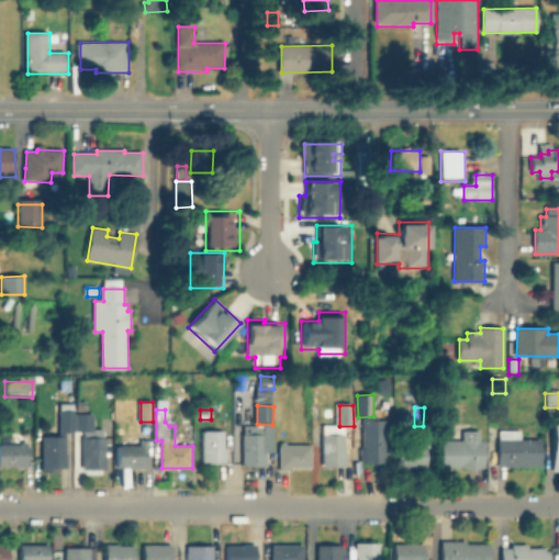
[(94,418),(94,432),(76,432),(76,434),(66,434),(66,454),(68,454),(68,469),(44,468),(44,436),(60,436),(60,411),(75,411),(75,415),(94,415),(94,418)]
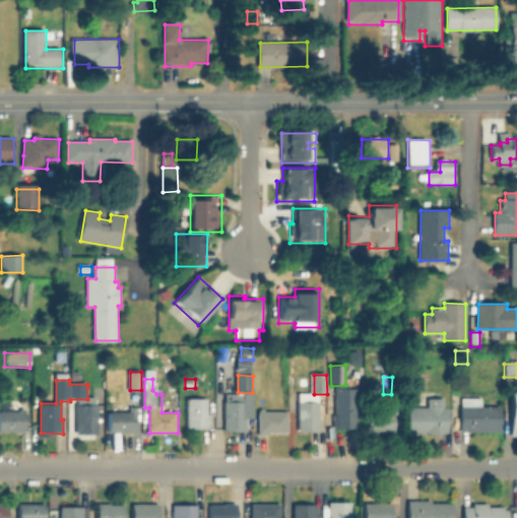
[(357,390),(357,429),(334,429),(334,415),(337,415),(337,390),(357,390)]
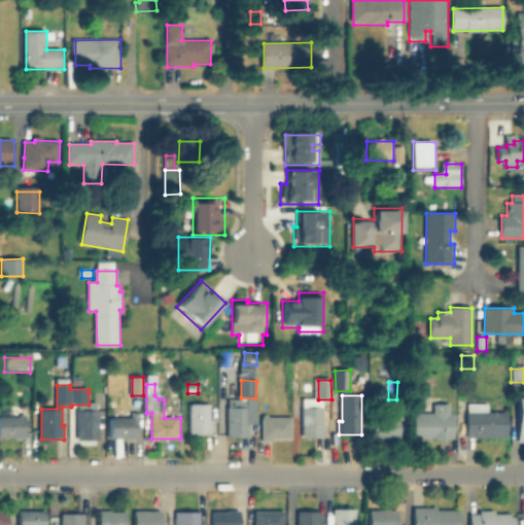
[(509,413),(508,439),(467,439),(467,413),(469,413),(469,401),(489,401),(489,413),(509,413)]
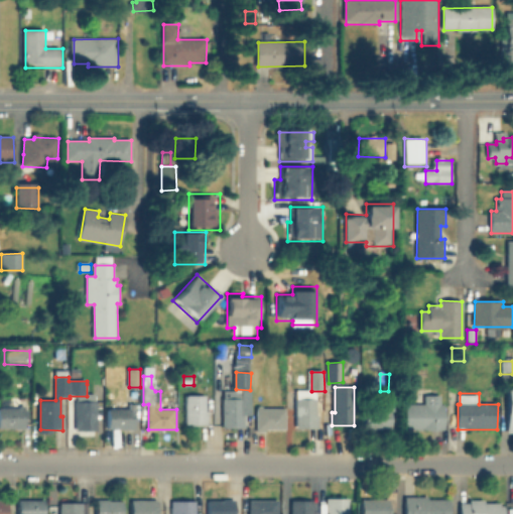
[(391,395),(391,430),(380,430),(366,429),(366,410),(382,410),(382,395),(391,395)]
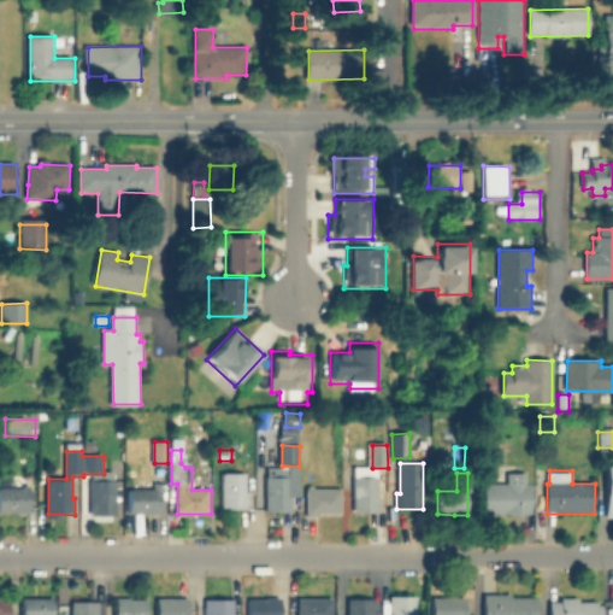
[(246,493),(251,493),(251,509),(224,509),(224,474),(247,474),(246,493)]
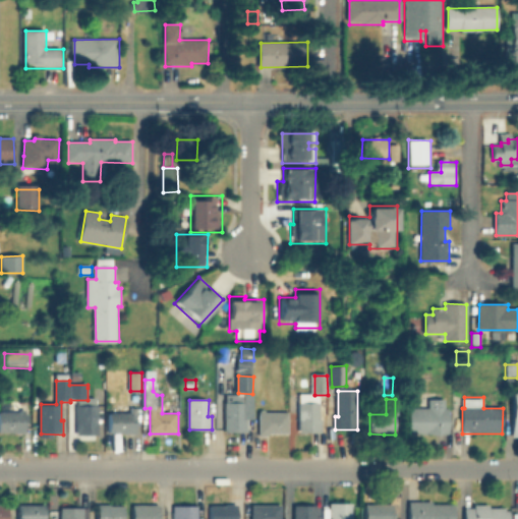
[(449,408),(450,435),(410,435),(410,409),(429,409),(429,400),(445,400),(445,408),(449,408)]
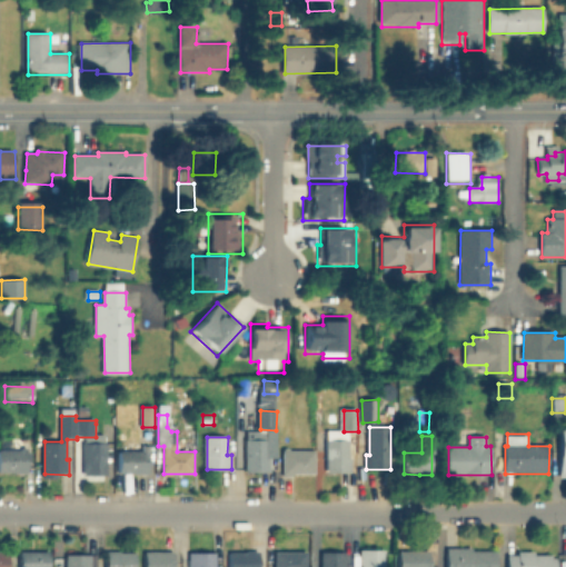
[(277,471),(272,473),(247,473),(248,440),(269,440),(269,458),(278,458),(277,471)]
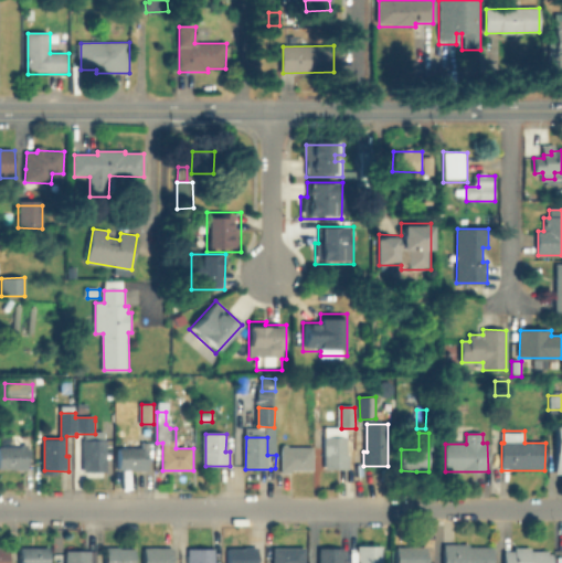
[(349,438),(349,469),(326,469),(327,438),(349,438)]
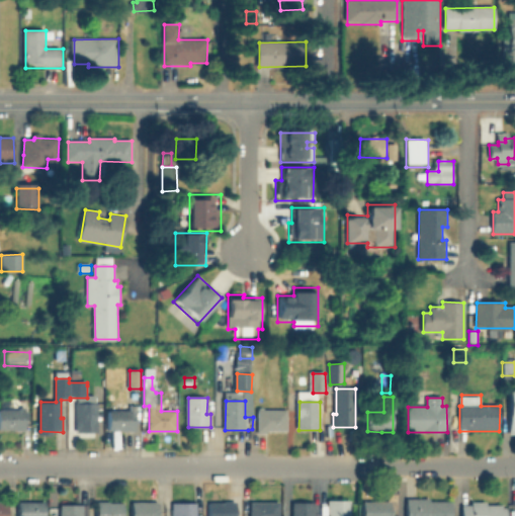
[(97,404),(97,433),(76,433),(76,420),(78,420),(78,404),(97,404)]
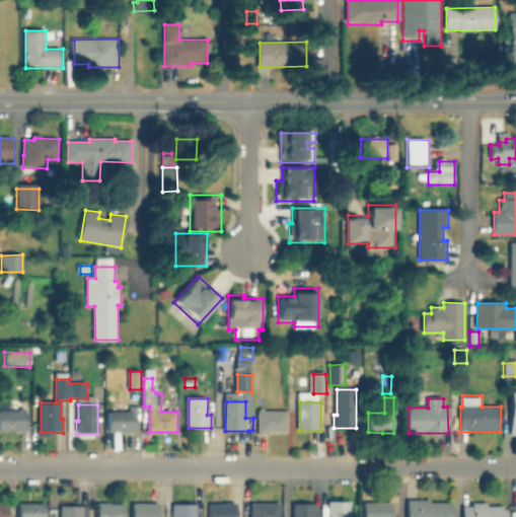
[(137,404),(137,433),(123,433),(109,432),(109,412),(118,412),(118,404),(137,404)]
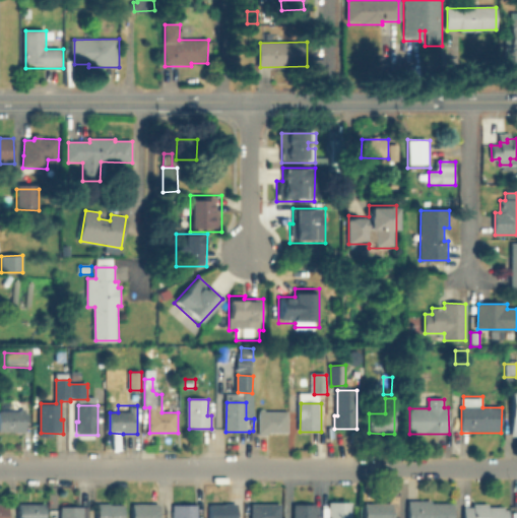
[(26,424),(26,433),(13,434),(13,431),(0,432),(0,411),(20,411),(20,408),(25,408),(26,424)]
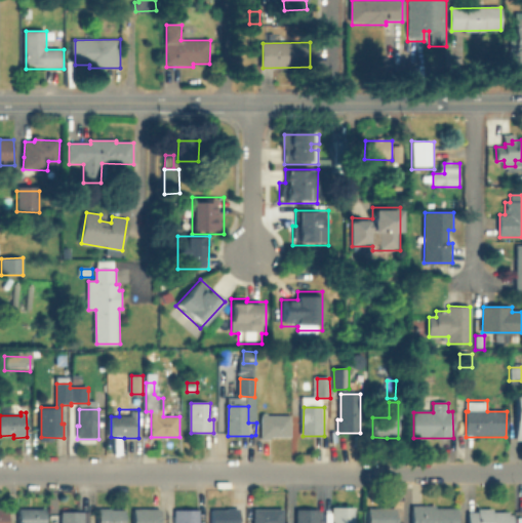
[(292,429),(292,438),(272,438),(272,440),(263,440),(263,416),(292,416),(292,429)]
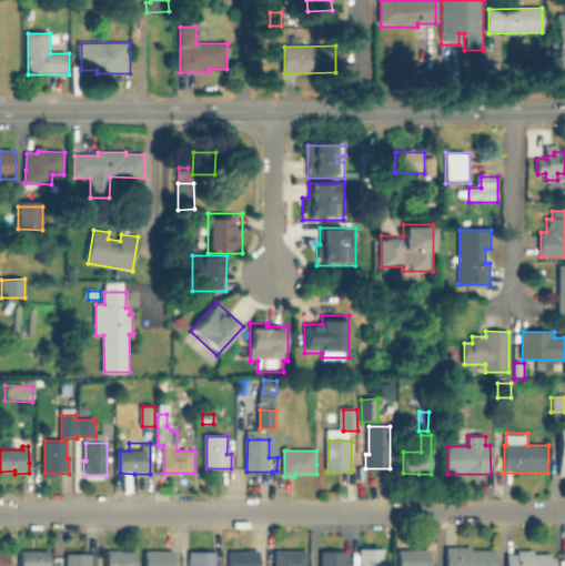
[(491,551),(491,565),(447,565),(447,548),(473,548),(473,551),(491,551)]
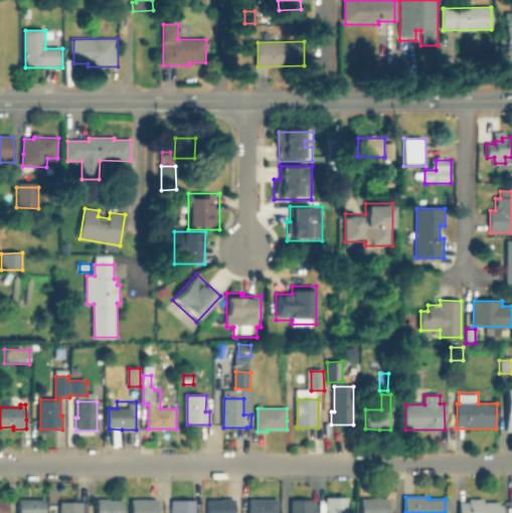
[(125,499),(125,512),(98,512),(98,499),(125,499)]
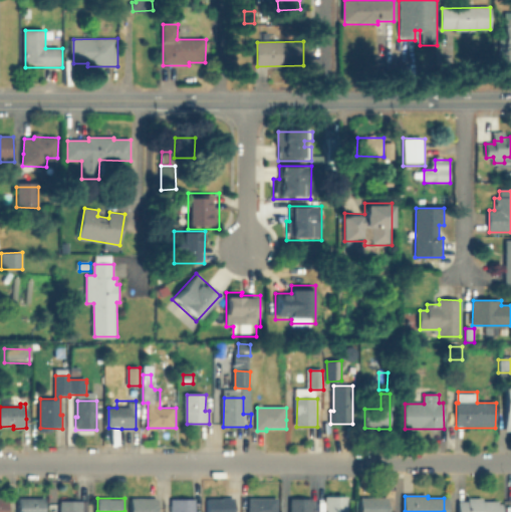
[(235,498),(235,511),(209,511),(209,500),(222,500),(223,498),(235,498)]
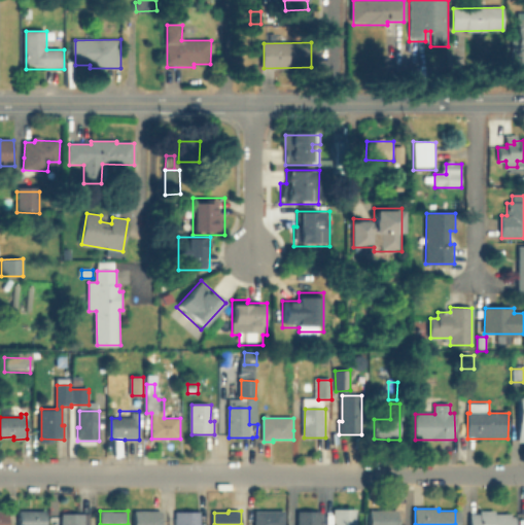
[(356,511),(356,524),(337,524),(337,523),(334,523),(334,511),(356,511)]
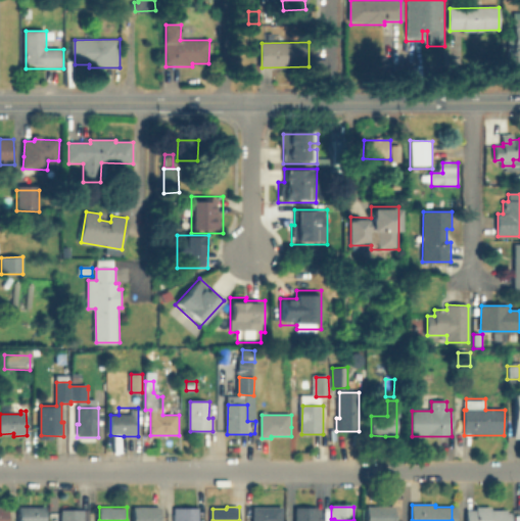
[(369,520),(369,507),(395,507),(395,520),(369,520)]
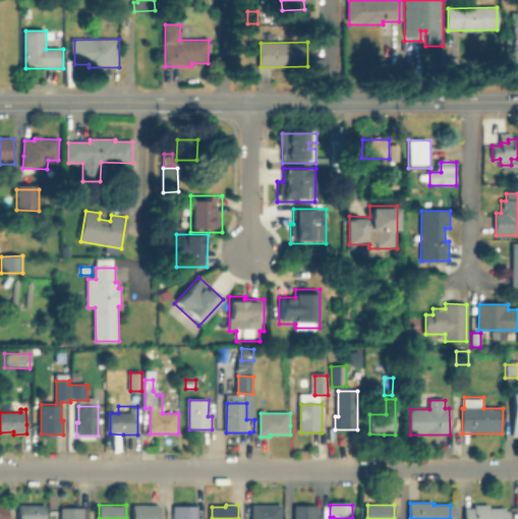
[(490,505),(491,509),(507,509),(507,512),(511,512),(511,518),(466,518),(466,508),(475,508),(475,506),(490,505)]
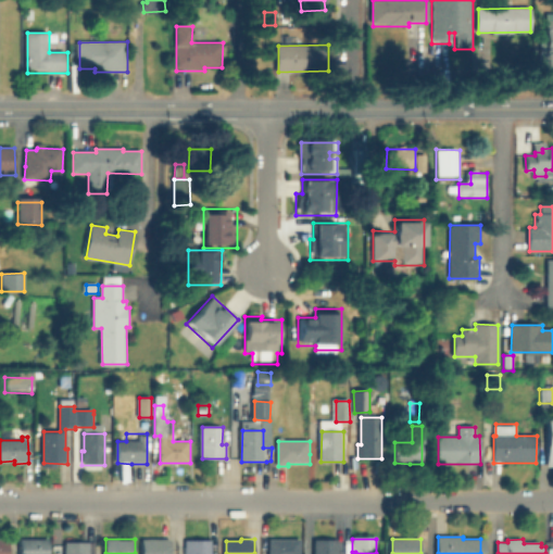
[(0,553),(0,540),(9,541),(9,553),(0,553)]
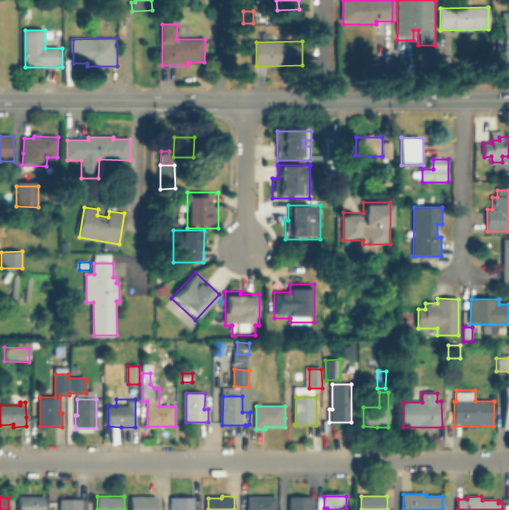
[(44,497),(44,509),(19,509),(19,498),(44,497)]
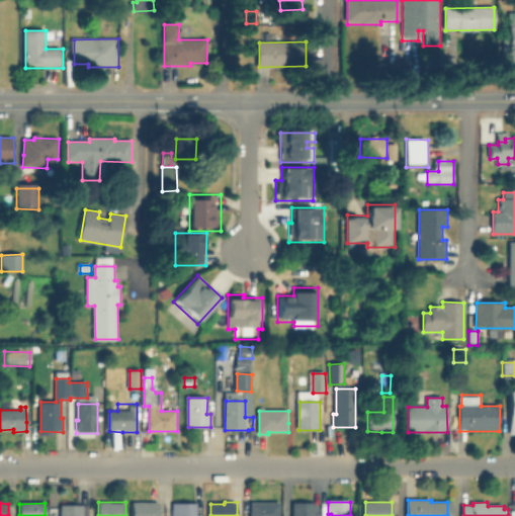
[(133,515),(133,503),(160,503),(160,515),(133,515)]
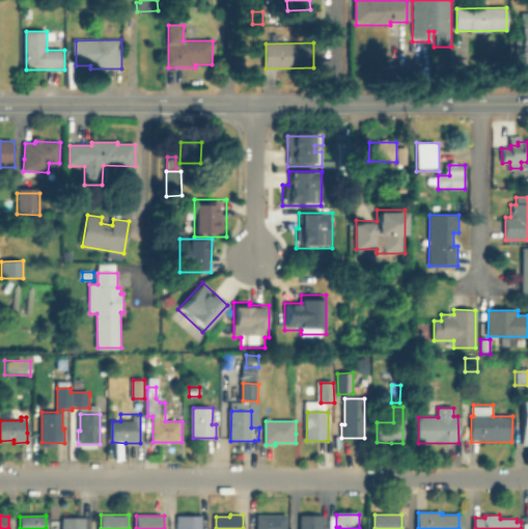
[(288,516),(288,528),(258,528),(258,516),(288,516)]
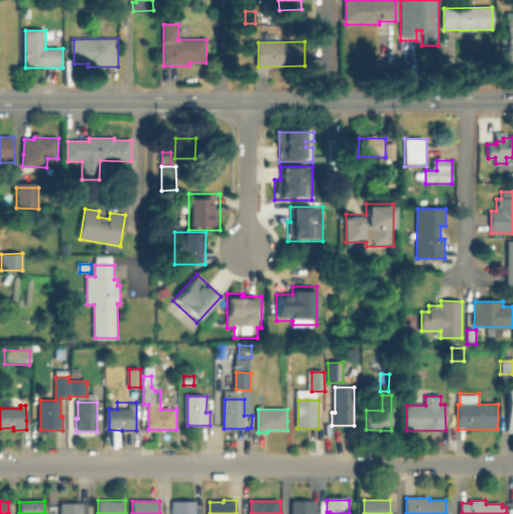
[(293,513),(293,501),(314,501),(315,513),(293,513)]
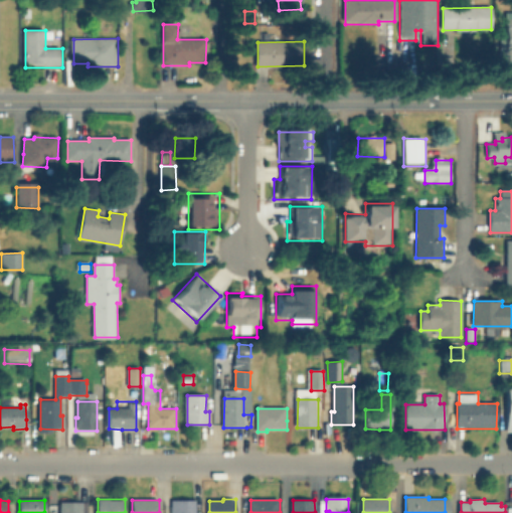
[(195,502),(195,512),(173,512),(173,502),(195,502)]
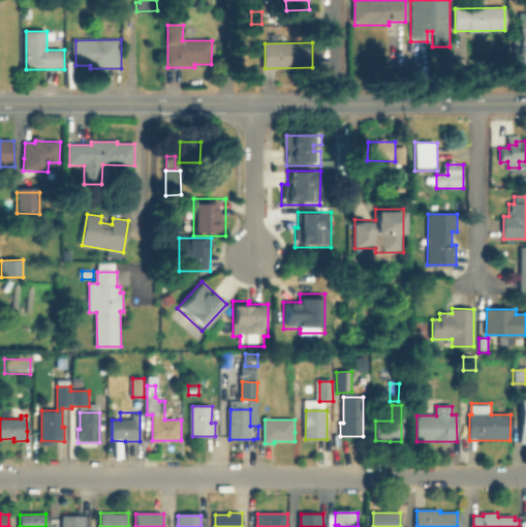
[(63,526),(63,517),(86,517),(86,526),(63,526)]
